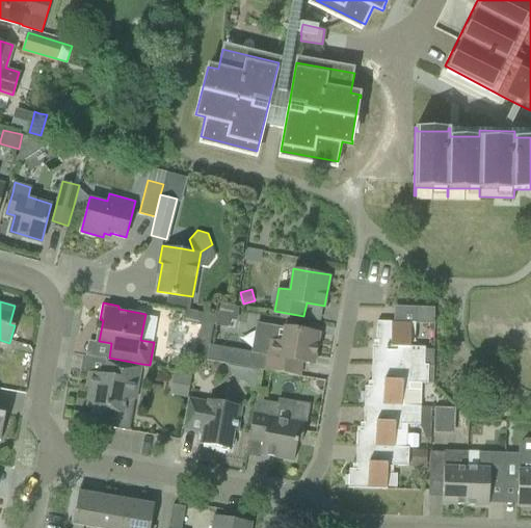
[(185,308),(183,320),(195,322),(202,323),(197,344),(210,346),(210,343),(215,313),(197,310),(185,308)]
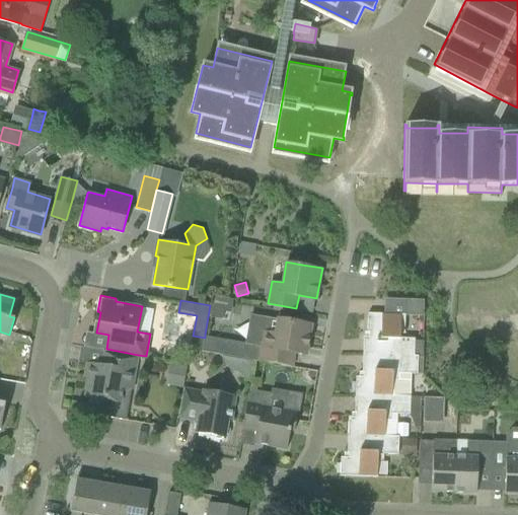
[(363,353),(424,355),(425,339),(415,339),(415,338),(400,337),(400,332),(404,332),(405,313),(368,312),(368,330),(370,330),(369,336),(364,336),(363,353)]
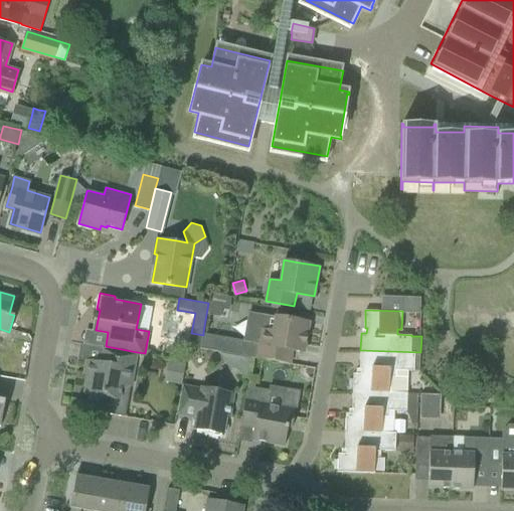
[(271,359),(290,363),(293,349),(301,350),(302,342),(306,342),(310,321),(290,318),(276,315),(273,330),(262,328),(259,341),(203,332),(203,335),(201,346),(271,359)]
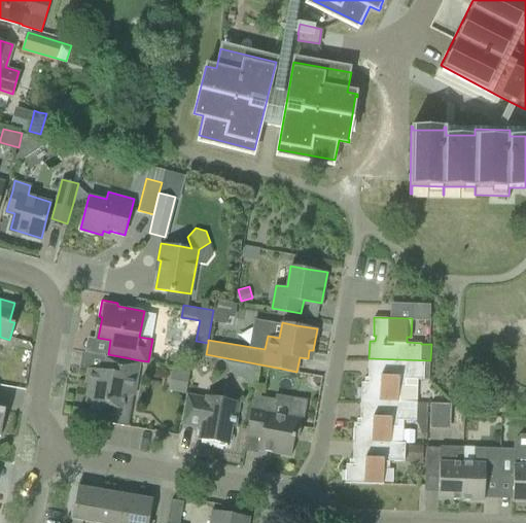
[(91,406),(102,408),(103,405),(123,408),(125,391),(134,393),(138,373),(140,360),(108,354),(108,355),(105,354),(103,370),(90,368),(89,374),(94,375),(93,380),(91,380),(86,402),(92,403),(91,406)]
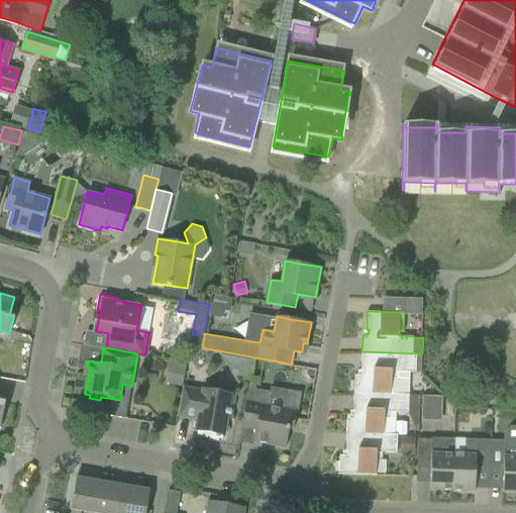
[(355,374),(354,392),(409,394),(410,371),(421,372),(422,353),(362,351),(362,369),(363,369),(363,374),(355,374)]
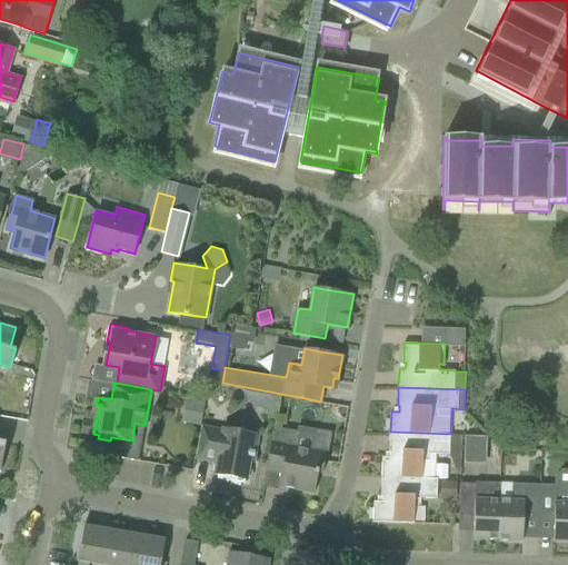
[(186,398),(181,420),(200,424),(205,402),(186,398)]
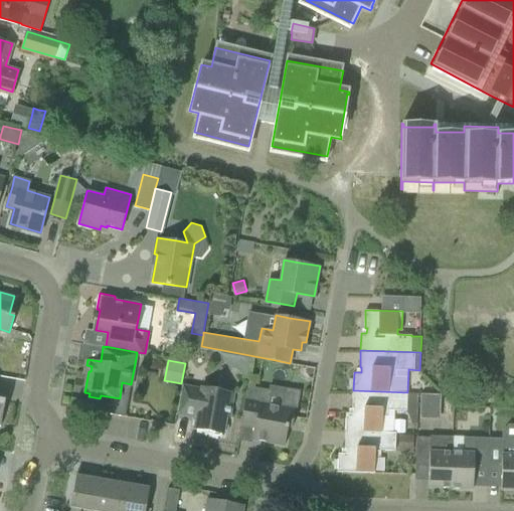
[(194,428),(223,433),(226,415),(229,416),(233,396),(233,393),(202,386),(201,387),(182,384),(177,412),(192,415),(193,413),(197,414),(194,428)]
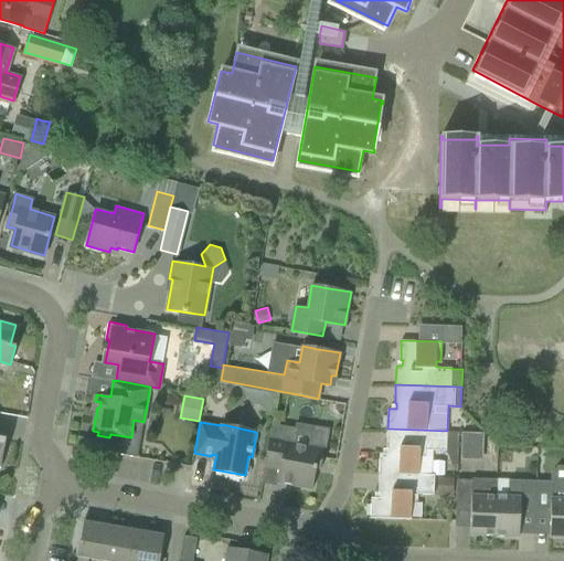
[(293,483),(312,487),(316,467),(321,468),(325,448),(296,443),(298,427),(276,423),(272,422),(269,438),(265,461),(280,463),(277,480),(283,482),(283,483),(291,485),(293,483)]
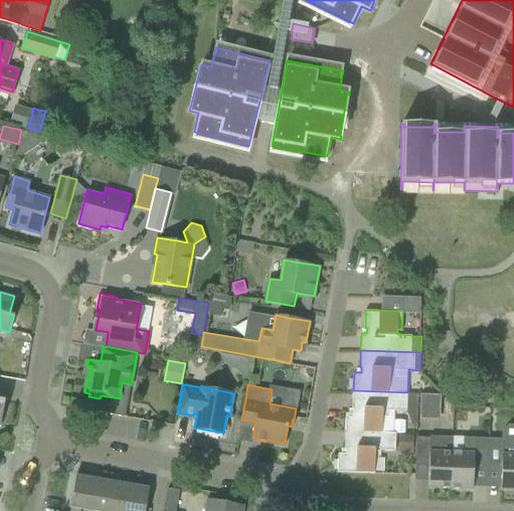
[(346,412),(345,430),(396,432),(382,431),(383,415),(388,415),(388,408),(406,409),(407,392),(353,390),(352,407),(354,407),(354,412),(346,412)]
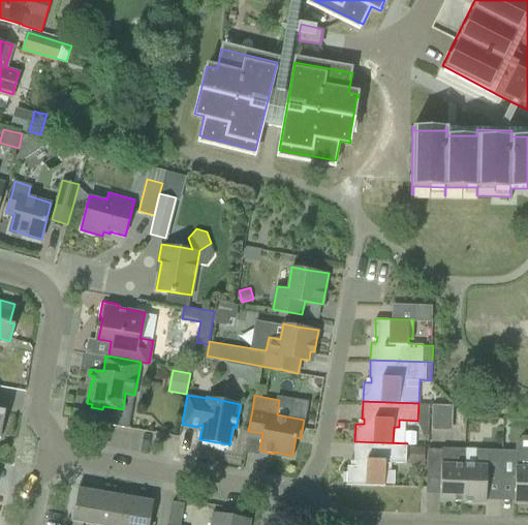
[(434,417),(451,417),(451,403),(434,403),(434,417)]
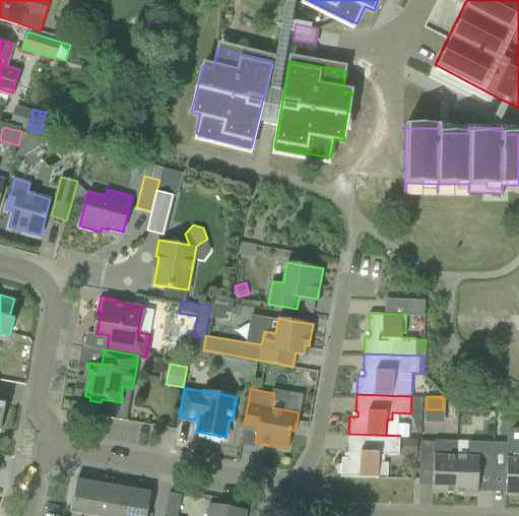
[(341,475),(378,476),(379,459),(384,460),(385,453),(399,454),(400,436),(348,434),(348,452),(349,452),(349,457),(341,456),(341,475)]
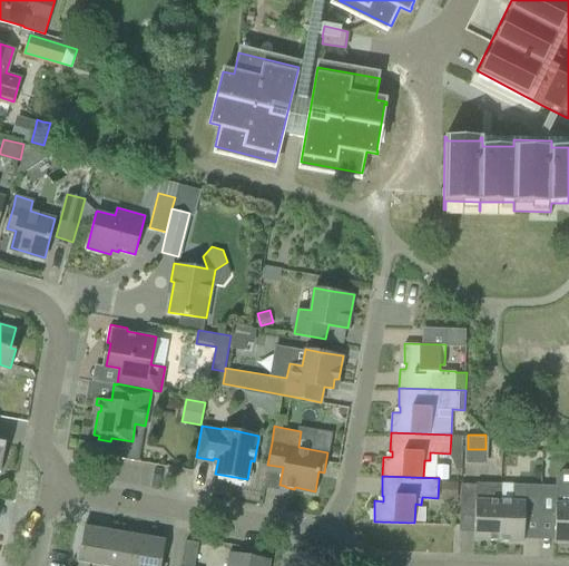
[(442,498),(458,498),(459,480),(443,480),(442,498)]
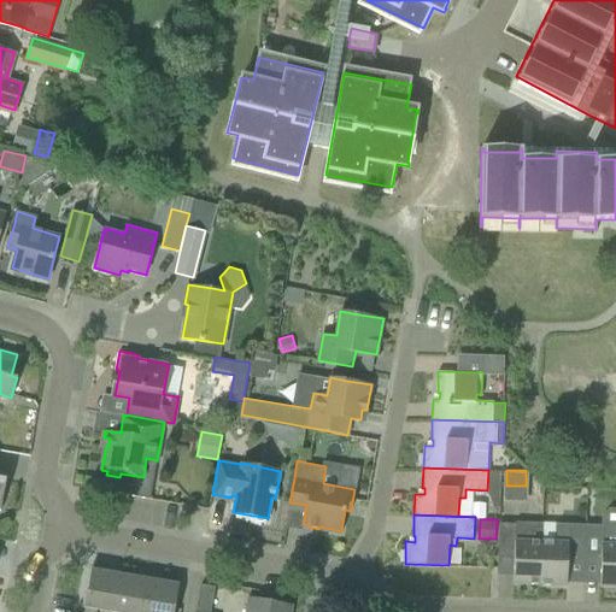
[(514,582),(540,583),(541,539),(543,521),(516,519),(516,522),(499,521),(498,566),(499,566),(500,551),(515,552),(514,582)]
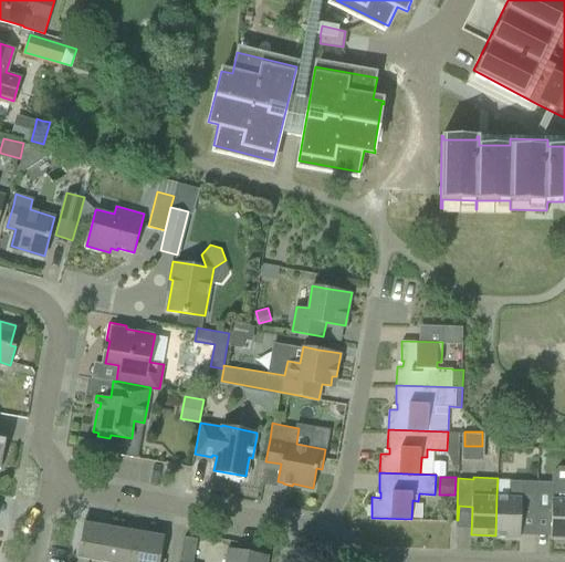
[(497,495),(495,536),(520,537),(521,514),(521,513),(536,514),(537,480),(510,479),(510,496),(497,495)]
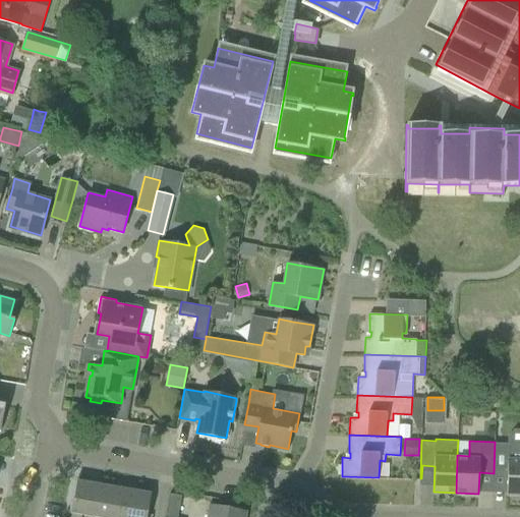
[(507,495),(519,495),(519,442),(514,442),(495,442),(494,473),(508,473),(507,495)]
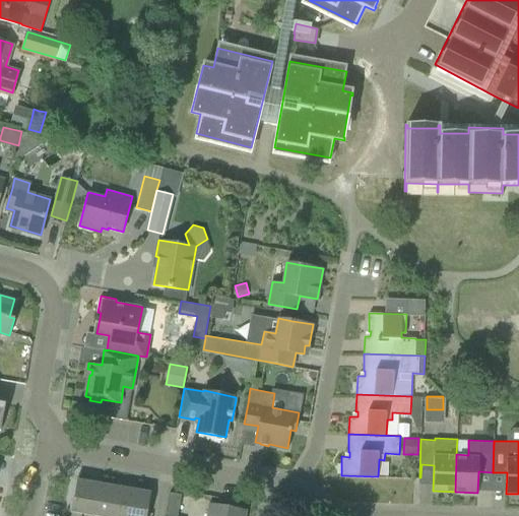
[(71,515),(81,515),(82,512),(96,514),(102,484),(88,480),(89,473),(79,472),(71,515)]
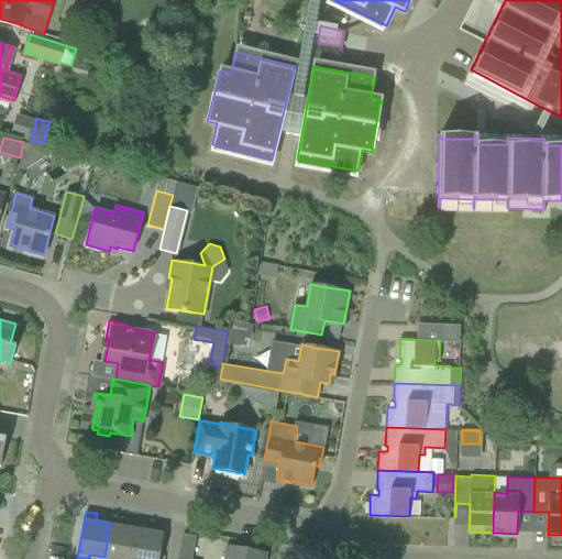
[(131,558),(138,521),(128,518),(127,526),(110,524),(105,557),(114,558),(131,558)]
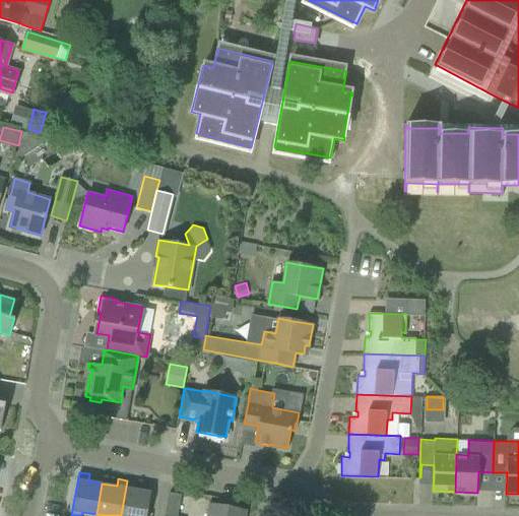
[(121,515),(146,515),(150,492),(136,489),(137,481),(127,480),(121,515)]
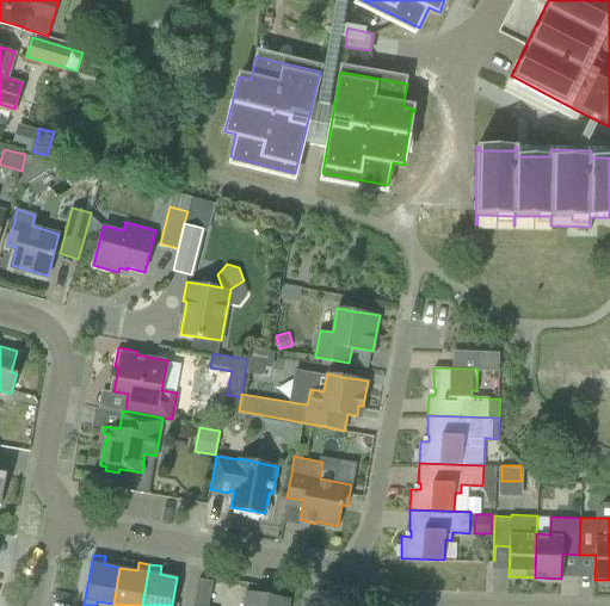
[(193,605),(219,605),(220,605),(209,604),(214,580),(199,577),(193,605)]
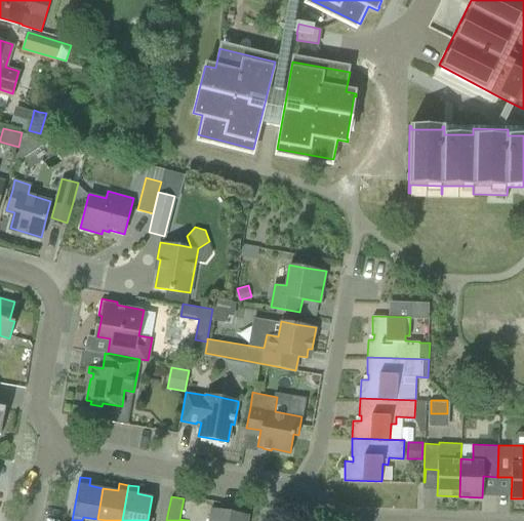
[(208,520),(247,520),(249,514),(211,507),(208,520)]
